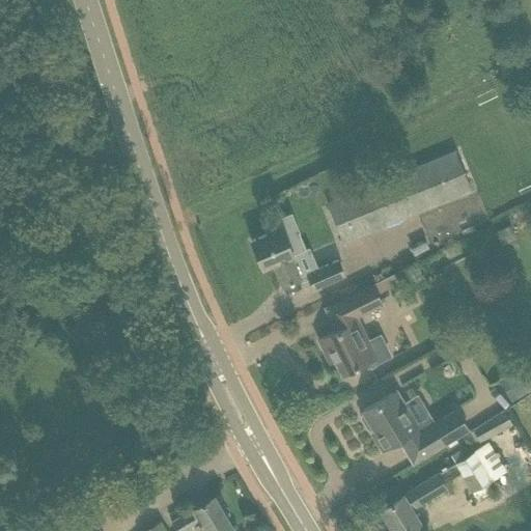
[(455,151),(328,203),(343,242),(471,190),(455,151)]
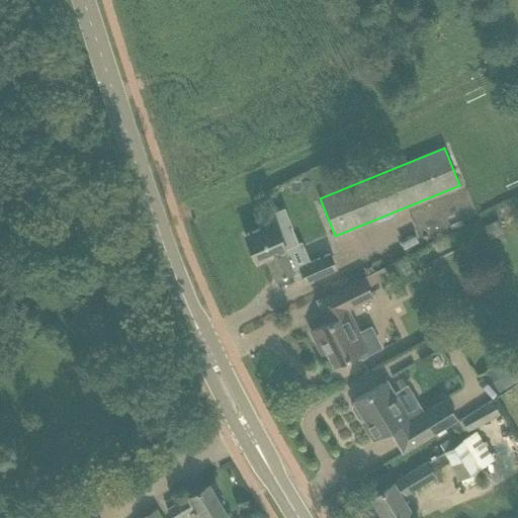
[(260,229),(245,235),(256,261),(265,257),(274,279),(293,271),(285,252),(284,249),(297,244),(282,208),(256,220),(260,229)]
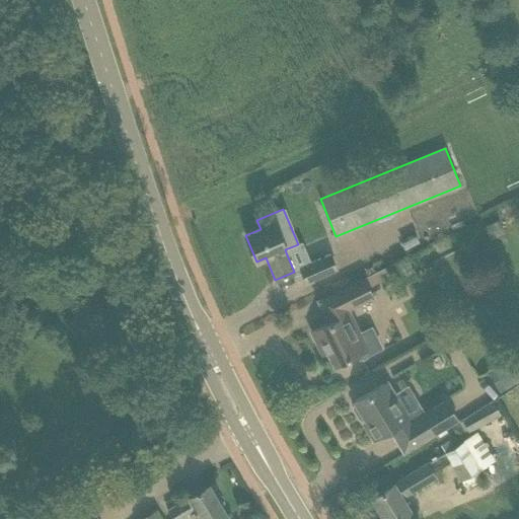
[(300,267),(306,282),(338,269),(331,253),(300,267)]
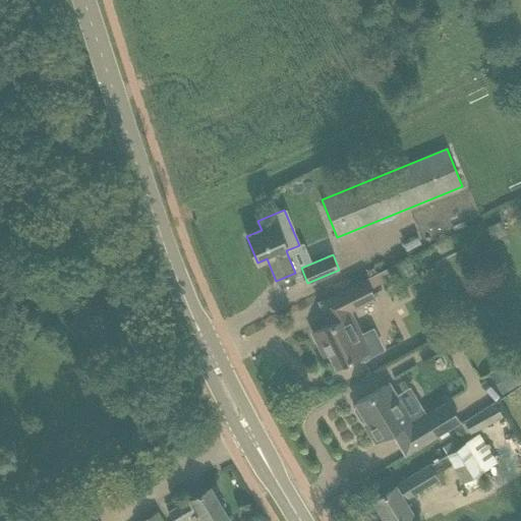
[(311,333),(317,345),(323,343),(335,366),(359,354),(361,357),(360,358),(361,359),(382,348),(372,329),(355,337),(345,316),(350,314),(348,309),(373,297),(364,279),(319,301),(327,317),(328,316),(331,323),(311,333)]
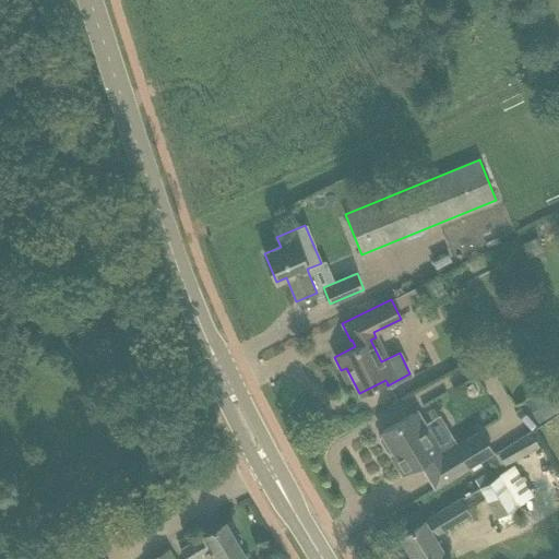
[(558,391),(555,384),(530,400),(544,421),(558,412),(558,391)]
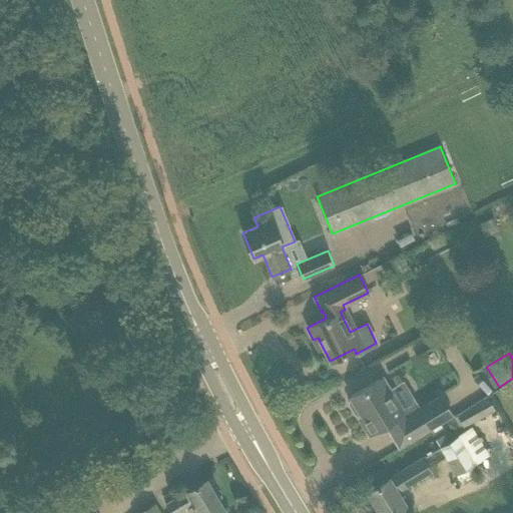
[(389,431),(399,447),(452,414),(441,395),(406,415),(382,377),(350,397),(351,400),(349,401),(349,403),(355,414),(358,414),(360,413),(372,433),(386,424),(390,430),(389,431)]
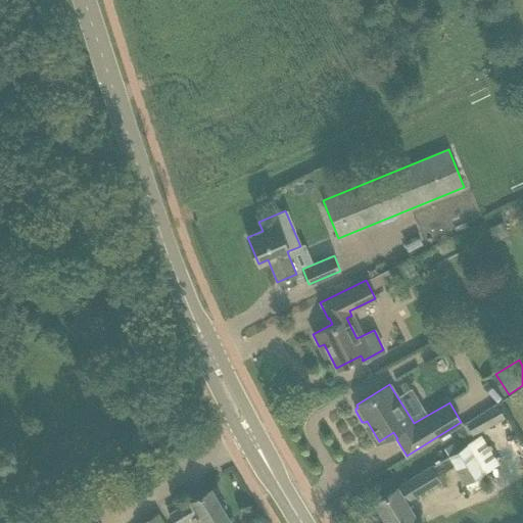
[(465,423),(472,436),(503,419),(495,406),(465,423)]
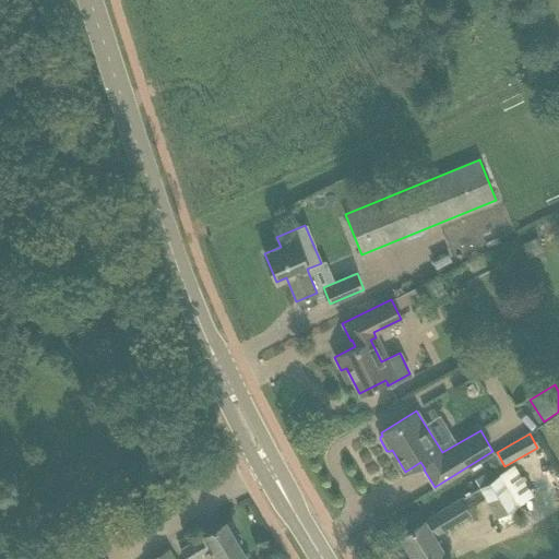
[(496,520),(533,497),(513,465),(488,482),(478,487),(462,498),(461,497),(399,536),(413,558),(427,558),(442,550),(435,537),(472,514),(467,508),(484,499),(496,520)]
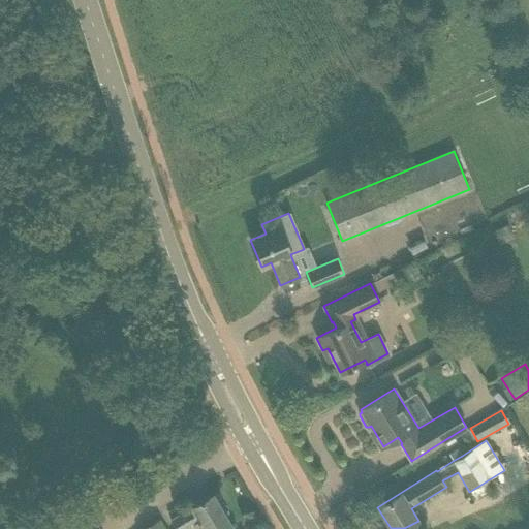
[(457,447),(447,454),(453,461),(462,456),(457,447)]
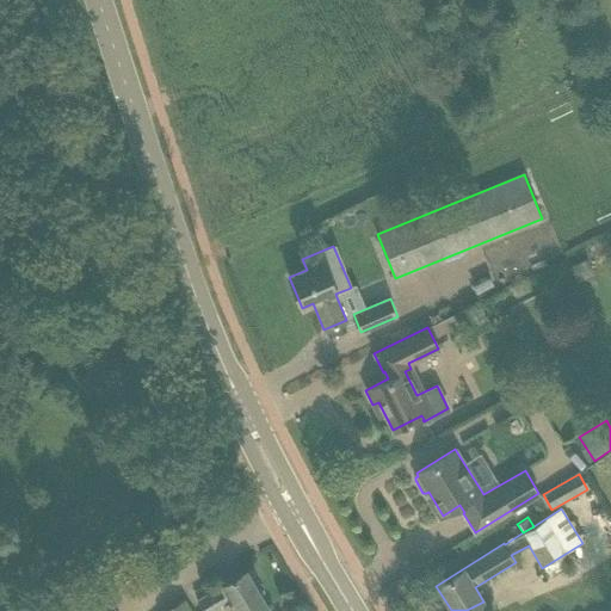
[(213,610),(221,606),(223,610),(260,610),(267,608),(245,571),(198,598),(205,610),(213,610)]
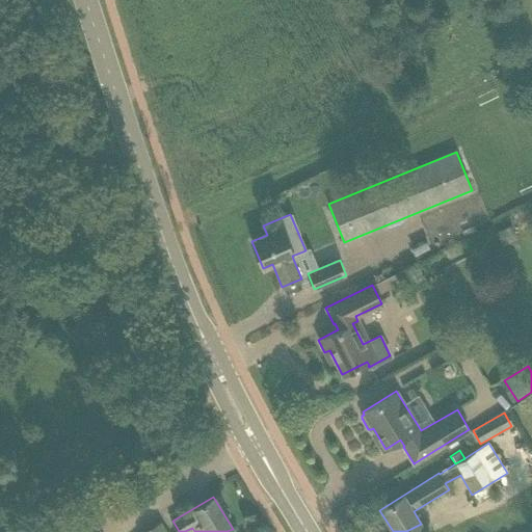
[(125,531),(118,520),(96,531),(125,531)]
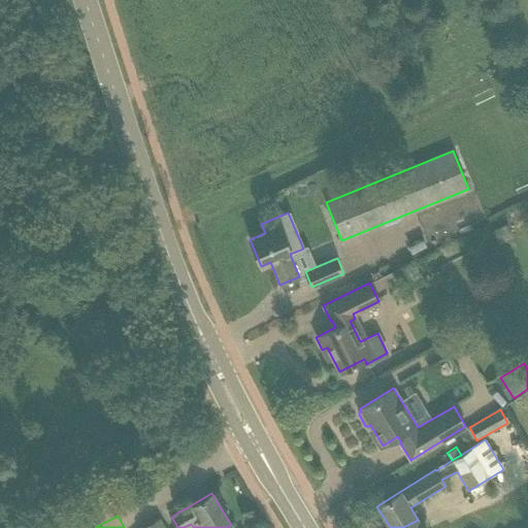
[(164,527),(159,518),(141,527),(164,527)]
